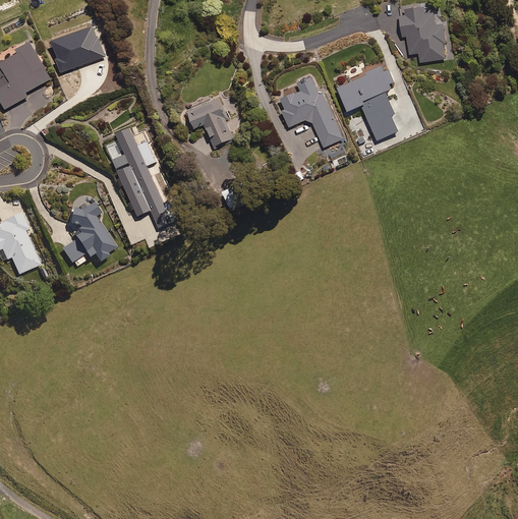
[(444,43),(442,23),(433,24),(432,12),(423,13),(422,6),(398,9),(401,37),(405,36),(407,53),(417,52),(418,61),(445,58),(443,43),(444,43)]
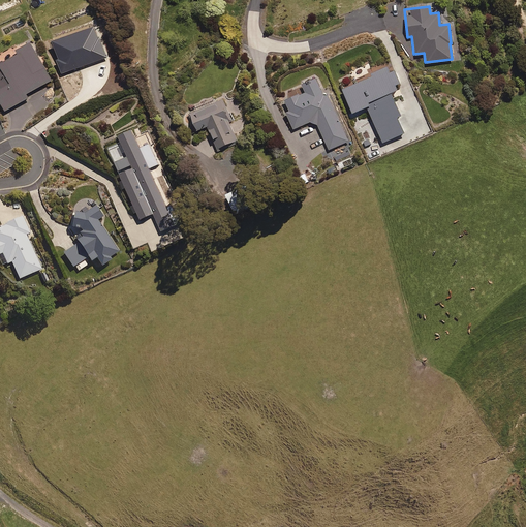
[(0,103),(3,111),(27,98),(25,94),(50,80),(30,42),(17,50),(20,55),(3,64),(1,61),(0,61),(0,103)]
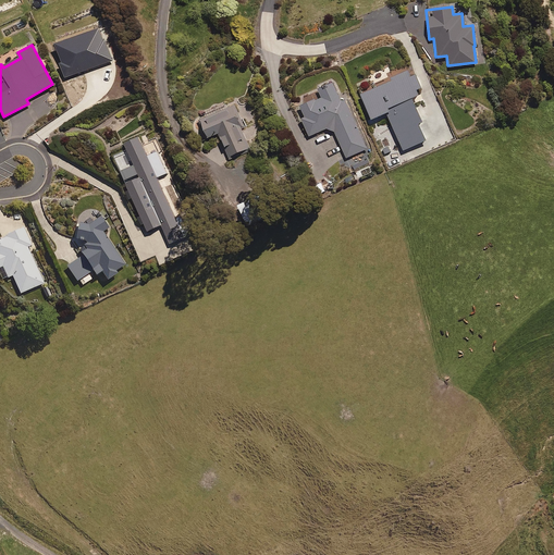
[(392,79),(360,93),(372,120),(386,113),(402,149),(425,139),(418,123),(421,121),(411,98),(418,95),(416,90),(420,88),(416,75),(413,77),(408,69),(391,76),(392,79)]
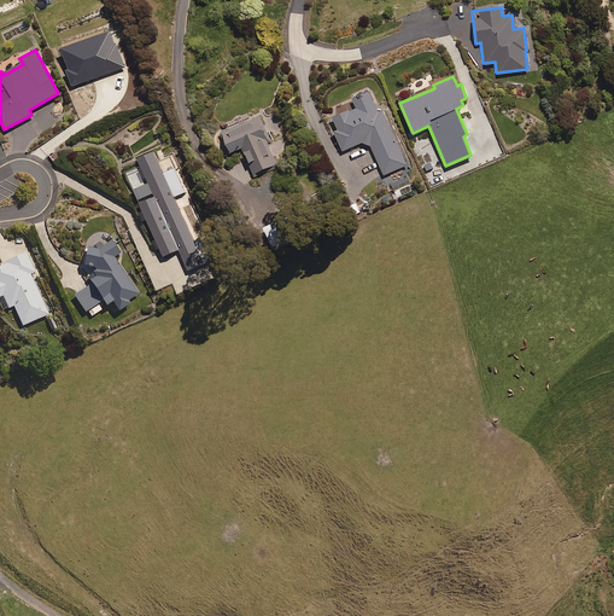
[(376,110),(368,91),(351,98),(355,106),(332,117),(337,129),(333,131),(341,150),(361,141),(369,145),(382,174),(404,164),(380,109),(376,110)]
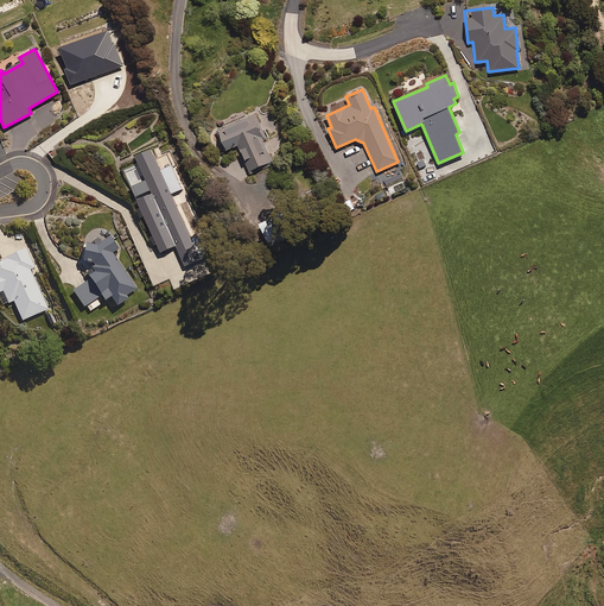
[(262,137),(252,113),(217,127),(226,149),(237,144),(248,171),(269,162),(260,138),(262,137)]
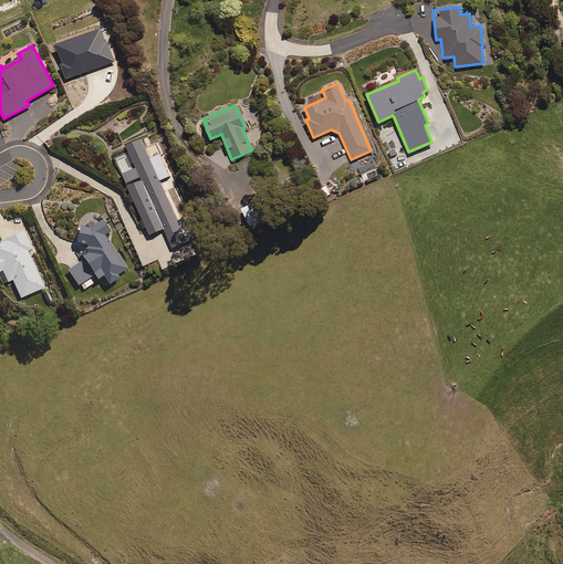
[(136,168),(123,174),(149,235),(163,228),(171,247),(190,239),(181,219),(177,221),(158,179),(168,175),(158,153),(148,157),(139,139),(126,146),(136,168)]
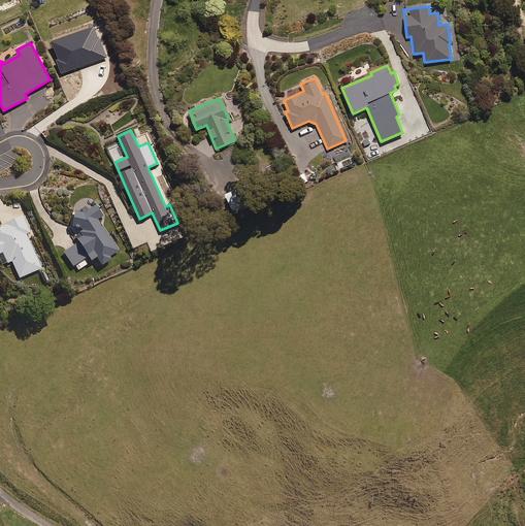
[(305,177),(301,168),(293,171),(297,181),(305,177)]
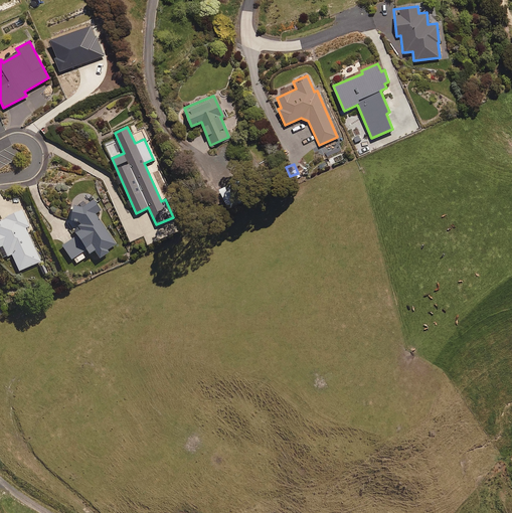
[(74,235),(60,245),(69,260),(84,249),(89,254),(93,251),(99,259),(108,252),(106,249),(114,243),(93,214),(99,208),(91,198),(81,206),(71,205),(69,222),(78,223),(78,224),(70,229),(74,235)]
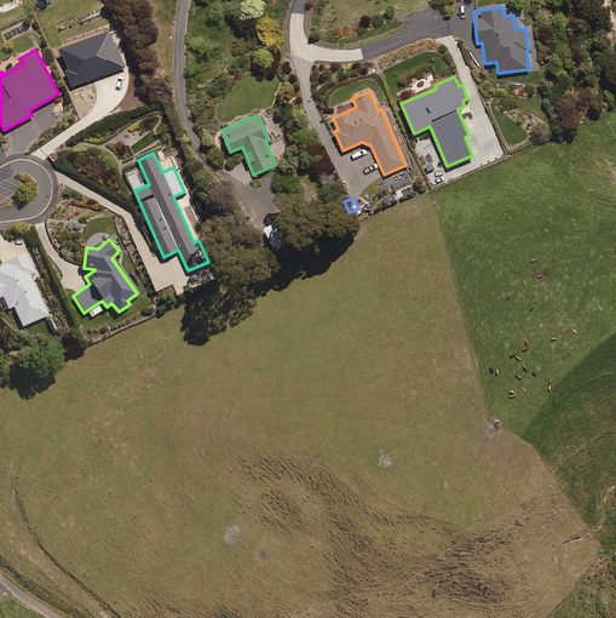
[(35,270),(27,251),(0,264),(0,296),(6,308),(10,307),(21,327),(47,313),(28,274),(35,270)]
